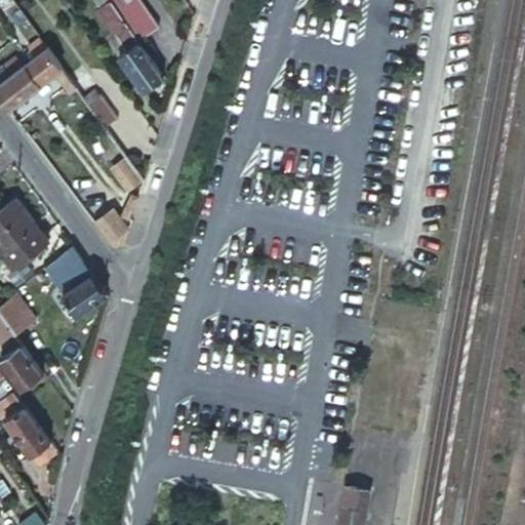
[(145,88),(163,74),(112,0),(111,0),(101,8),(118,34),(111,39),(145,88)]
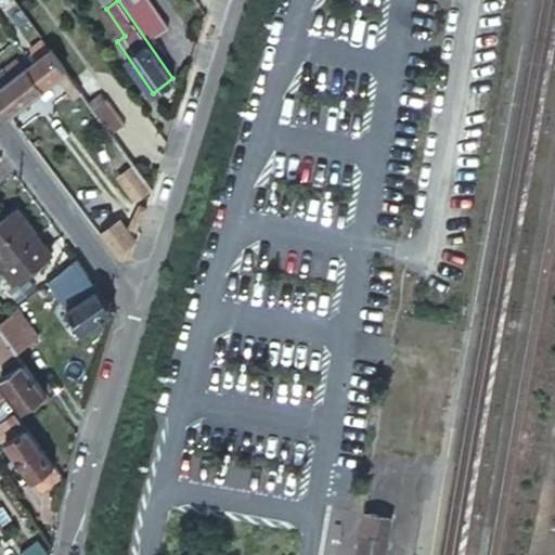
[(126,0),(136,13),(153,37),(166,28),(149,3),(145,0),(126,0)]
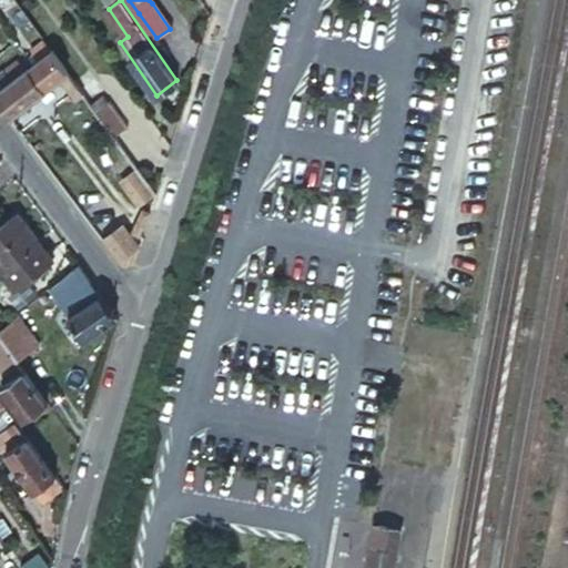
[(33,62),(50,50),(42,39),(30,49),(33,54),(29,57),(33,62)]
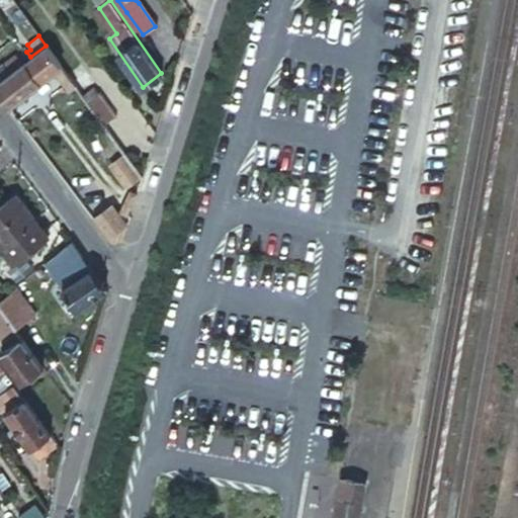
[(0,79),(0,95),(7,106),(55,71),(67,87),(72,83),(46,46),(30,57),(28,59),(27,60),(11,72),(0,79)]
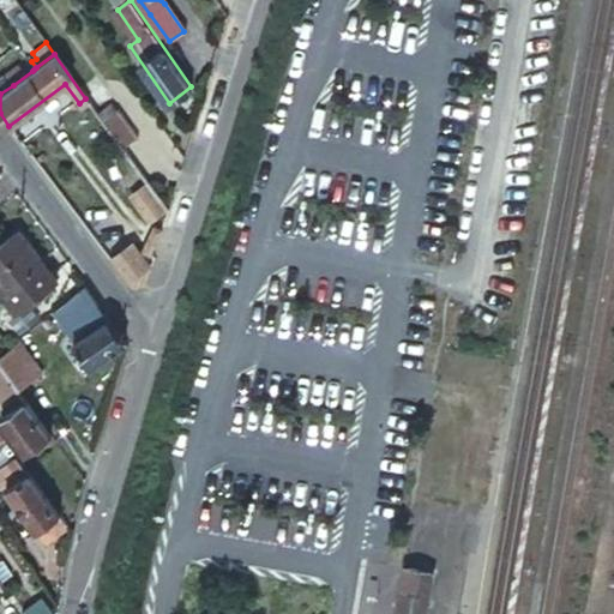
[(19,62),(5,73),(8,79),(13,85),(32,71),(28,65),(23,67),(19,62)]
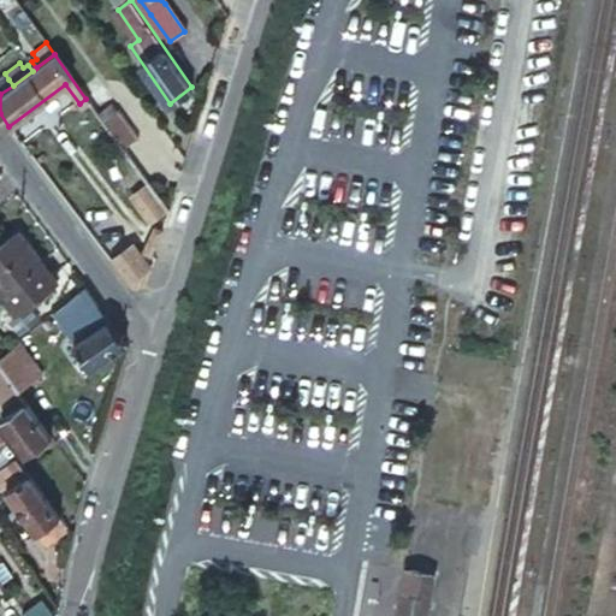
[(0,83),(0,94),(13,86),(9,80),(1,86),(0,83)]
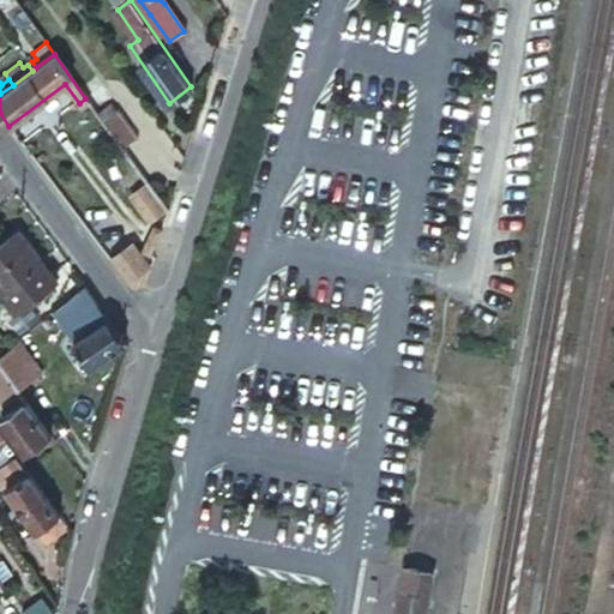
[(119,113),(103,124),(124,151),(137,140),(119,113)]
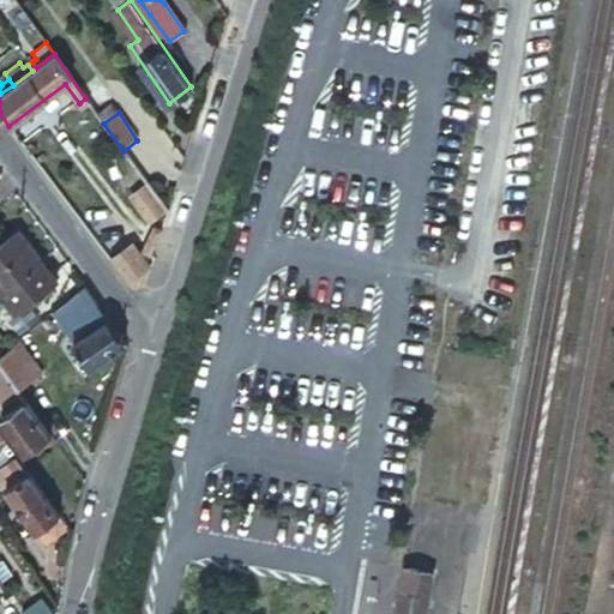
[(161,203),(148,186),(139,192),(151,210),(161,203)]
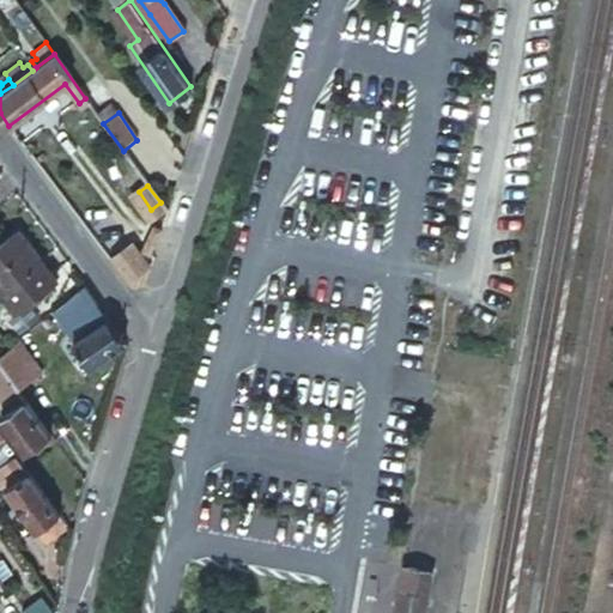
[(0,244),(0,289),(18,313),(56,281),(17,231),(0,244)]
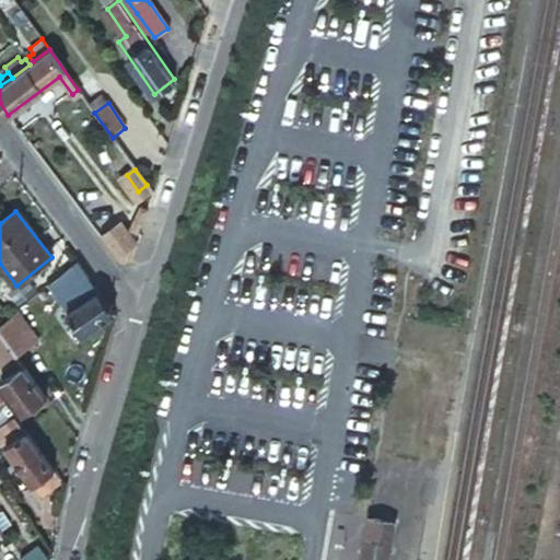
[(120,221),(101,236),(121,264),(131,263),(138,244),(120,221)]
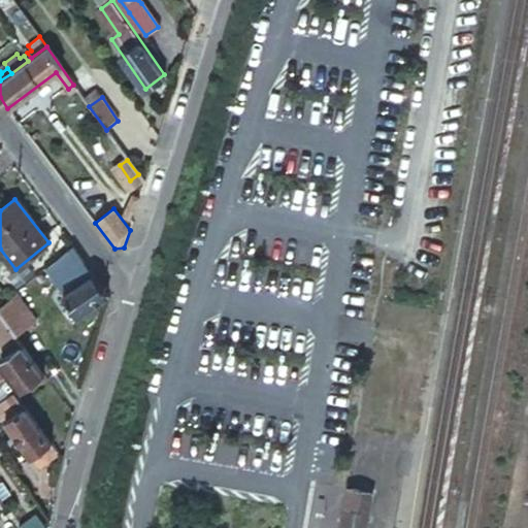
[(69,244),(43,268),(77,317),(106,296),(69,244)]
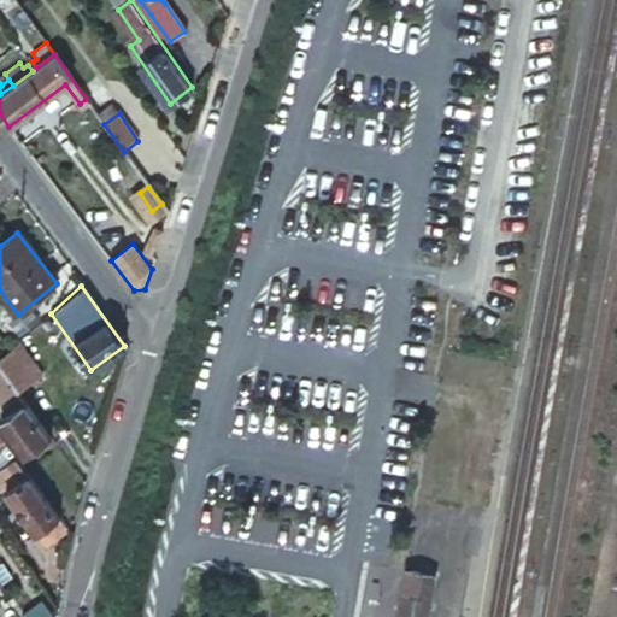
[(9,351),(0,357),(0,364),(18,391),(36,378),(13,346),(9,351)]
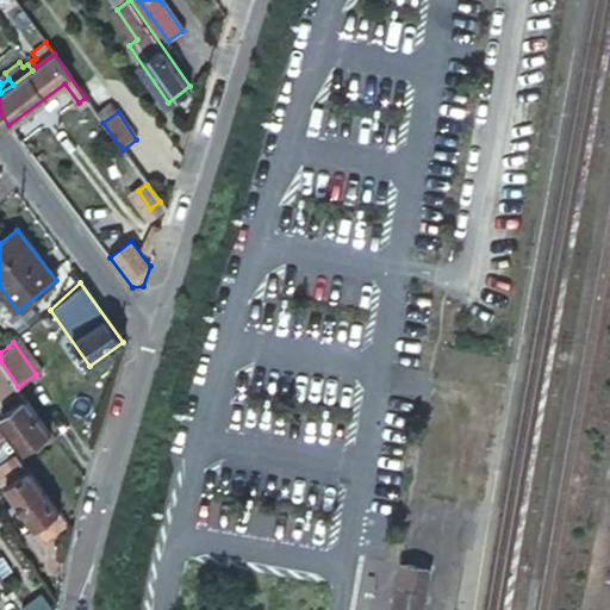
[(18,386),(0,360),(0,390),(11,406),(1,412),(27,449),(50,431),(18,386)]
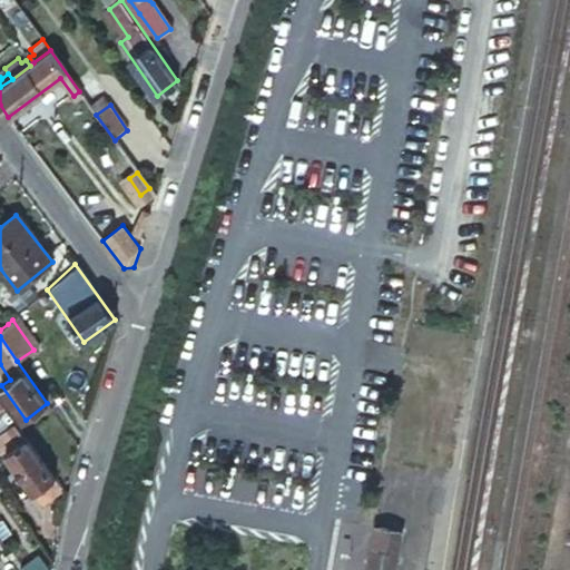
[(55,475),(8,410),(0,419),(0,444),(33,492),(55,475)]
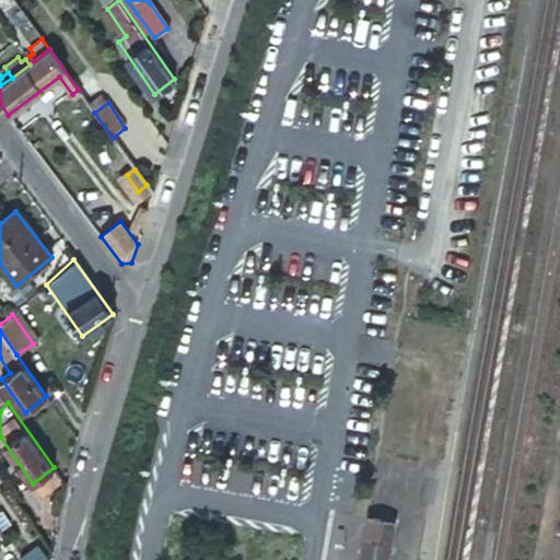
[(361,559),(384,559),(392,522),(370,516),(361,559)]
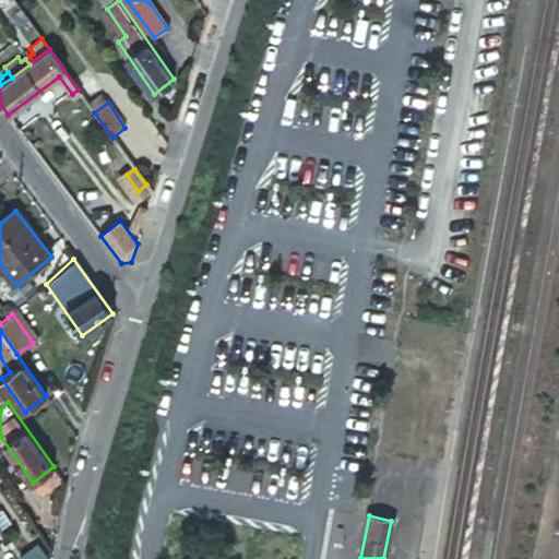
[(22,557),(23,558),(43,558),(34,547),(22,557)]
